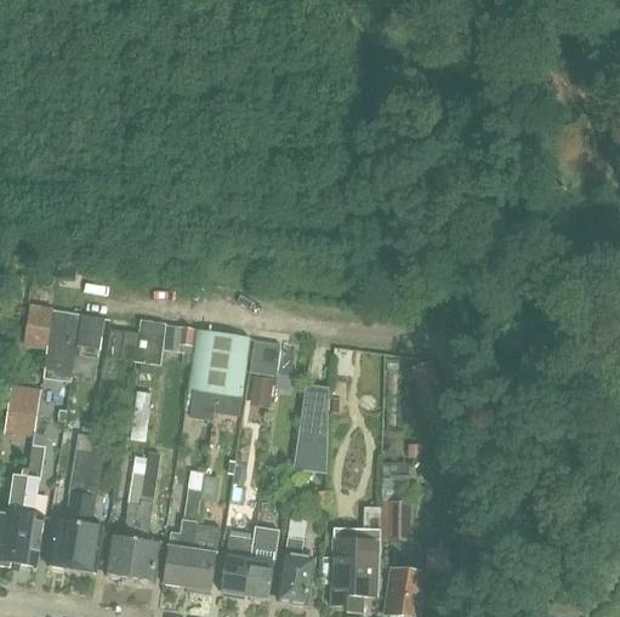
[(21,344),(46,348),(51,308),(17,303),(12,340),(22,341),(21,344)]
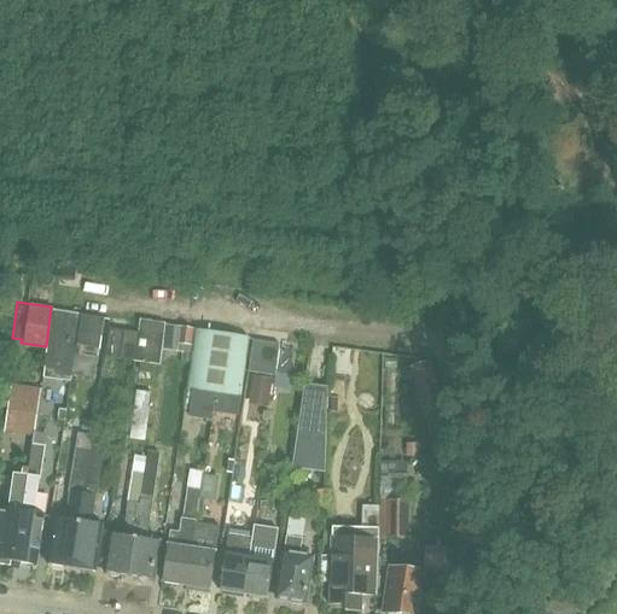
[(73,354),(79,310),(51,307),(46,346),(42,373),(69,376),(73,354)]
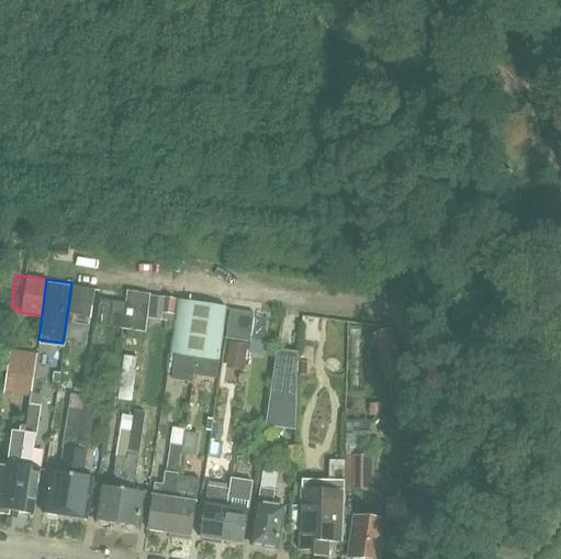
[(71,282),(68,310),(90,313),(93,286),(71,282)]
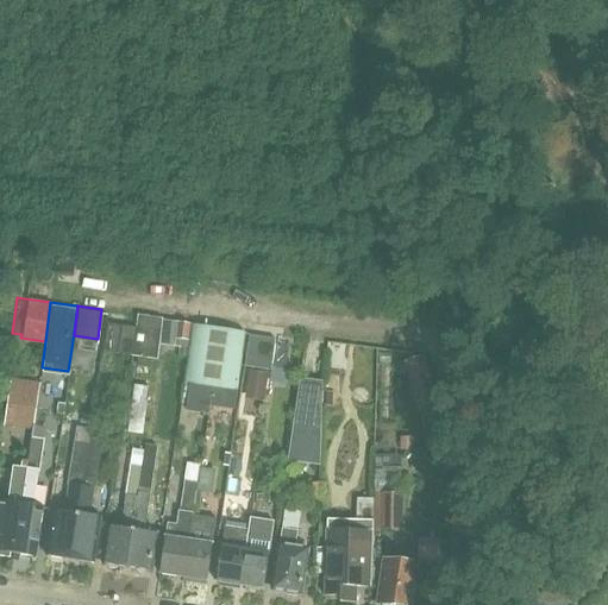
[(136,314),(135,323),(130,353),(156,357),(158,341),(161,317),(136,314)]
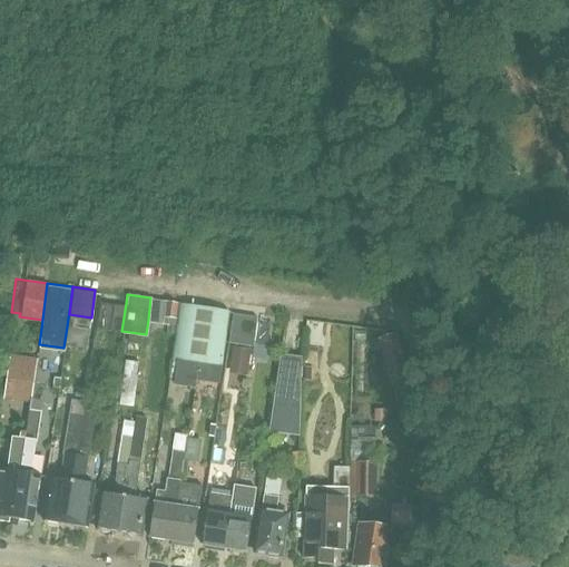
[(177,301),(150,297),(148,320),(162,322),(163,315),(175,318),(177,301)]
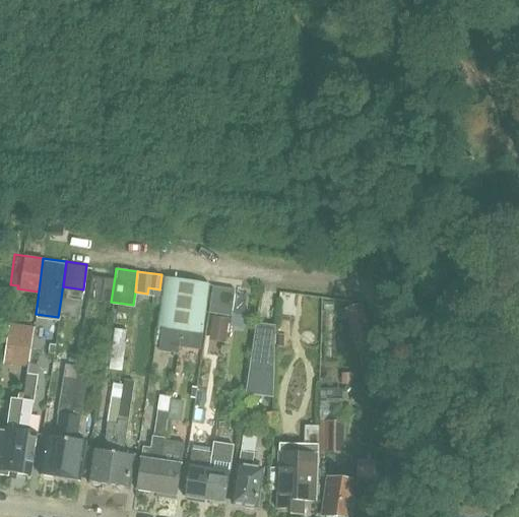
[(87,299),(111,302),(115,276),(90,273),(87,299)]
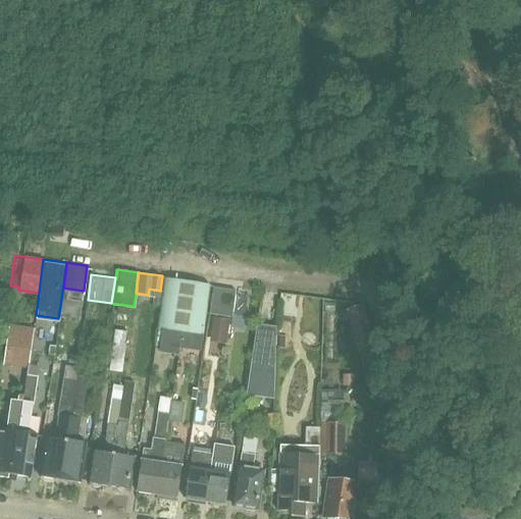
[(161,326),(181,329),(189,280),(166,276),(159,326),(161,326)]
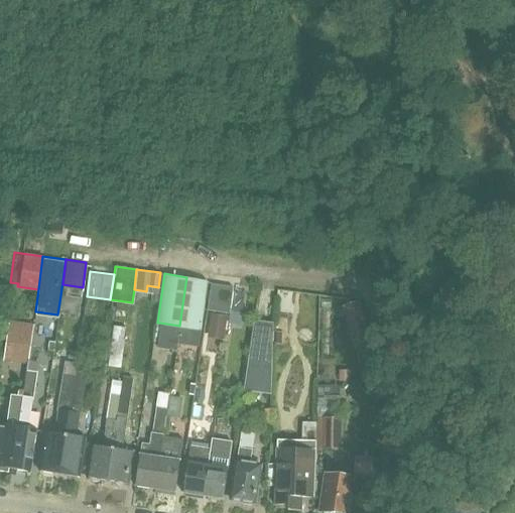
[(186,277),(179,326),(202,330),(209,280),(186,277)]
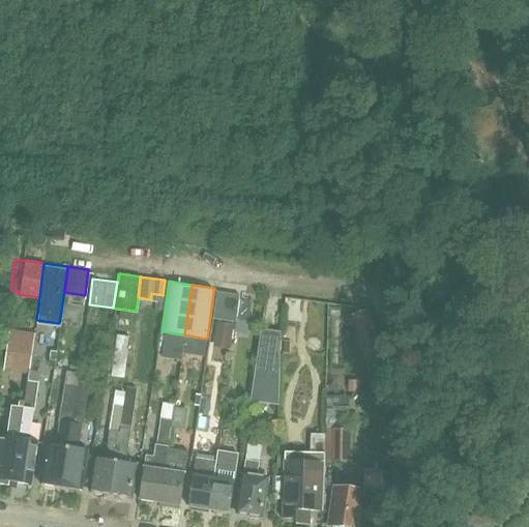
[(211,316),(235,320),(239,293),(215,289),(211,316)]
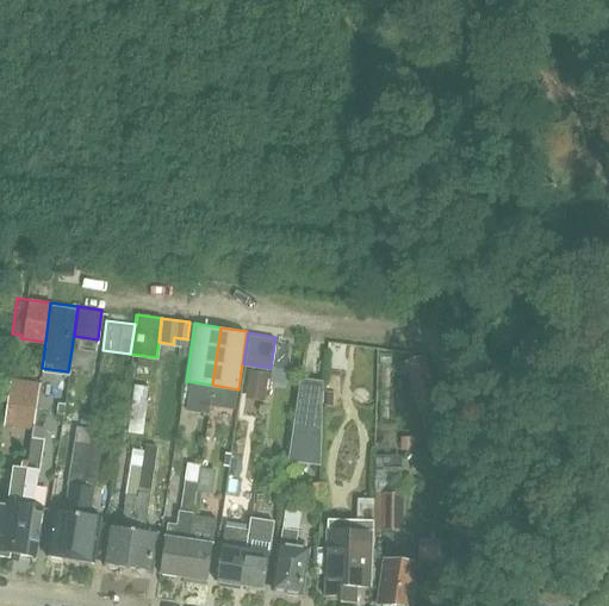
[(420,412),(437,406),(423,356),(405,361),(420,412)]
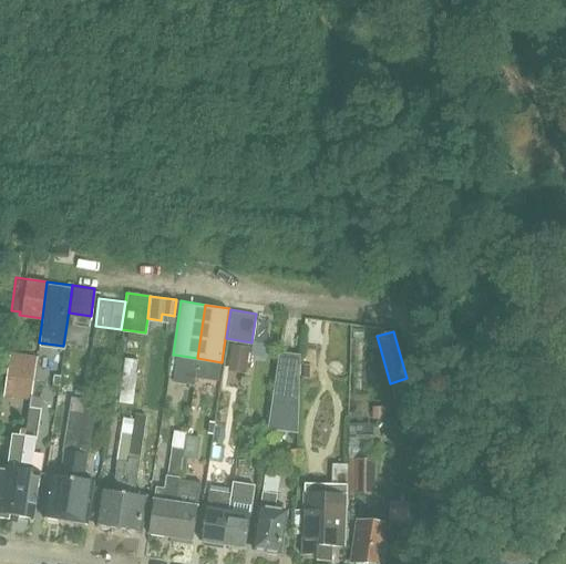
[(9,351),(3,393),(29,398),(35,355),(9,351)]
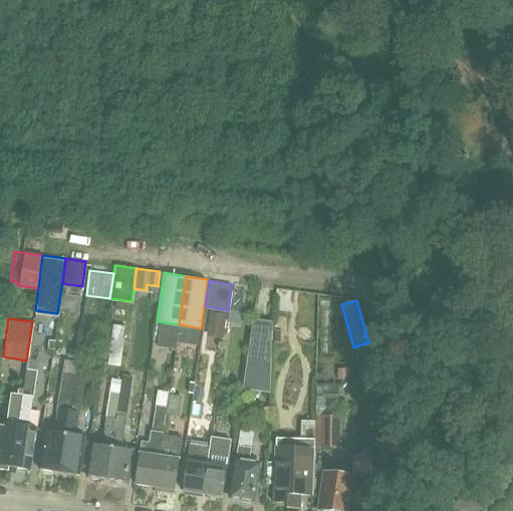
[(252,318),(242,386),(269,390),(272,321),(252,318)]
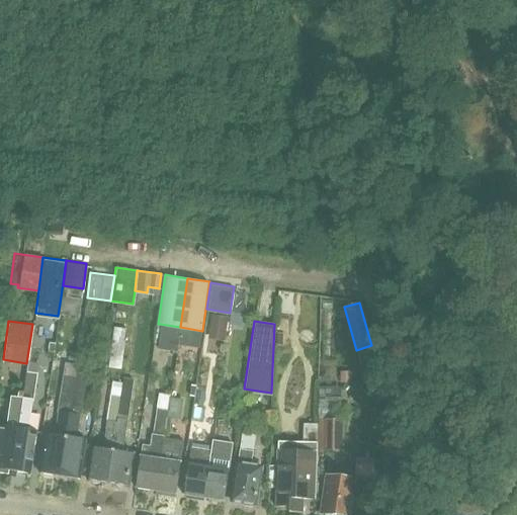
[(180,327),(160,324),(157,347),(176,350),(177,347),(180,327)]
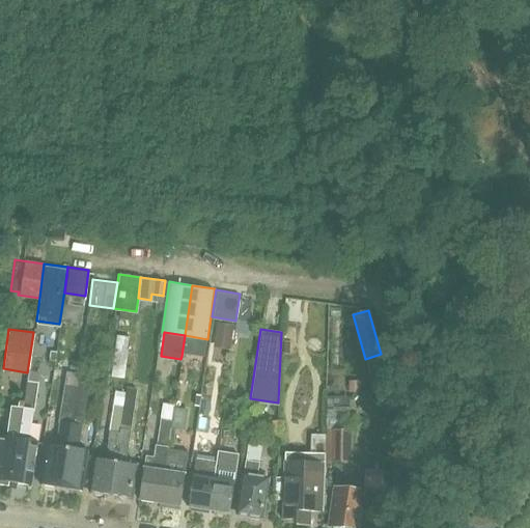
[(76,385),(60,485),(81,489),(87,449),(77,448),(81,424),(88,379),(78,377),(76,385)]
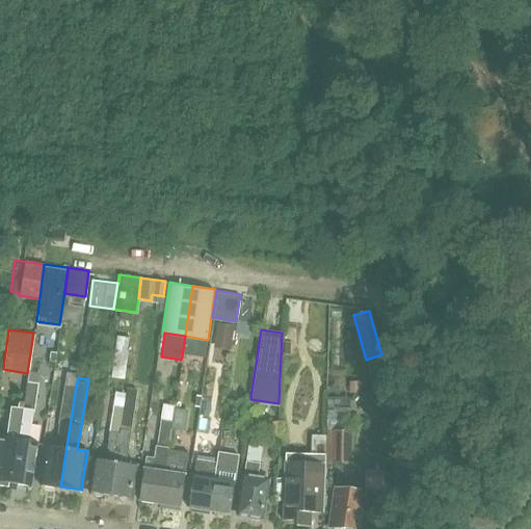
[(360,377),(349,377),(349,390),(360,390),(360,377)]
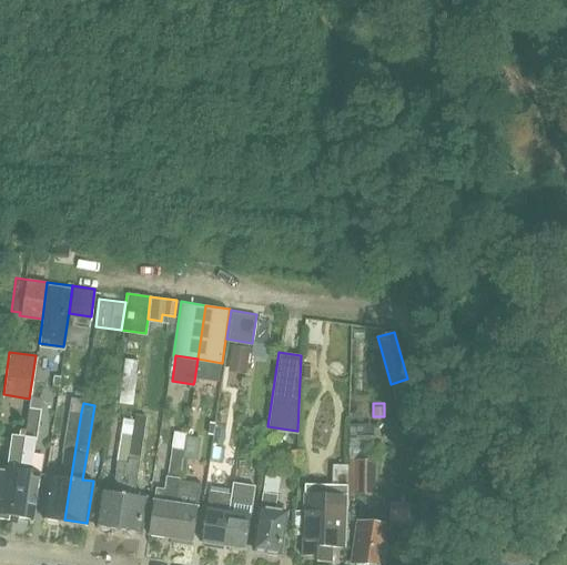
[(29,471),(34,439),(39,409),(29,407),(24,437),(12,515),(32,517),(39,472),(29,471)]
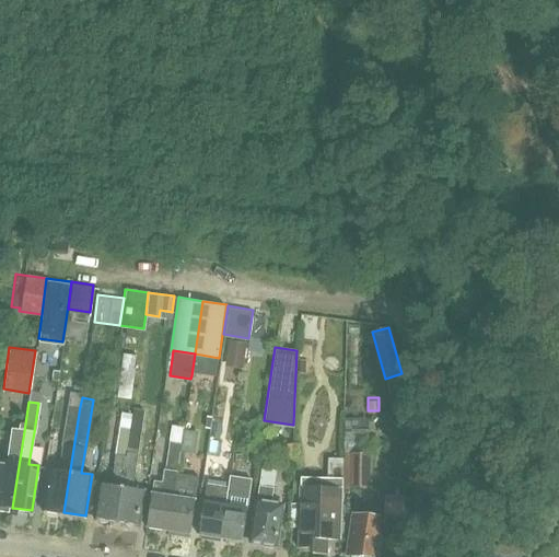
[(48,467),(42,509),(63,512),(80,406),(67,404),(60,444),(61,444),(58,468),(48,467)]
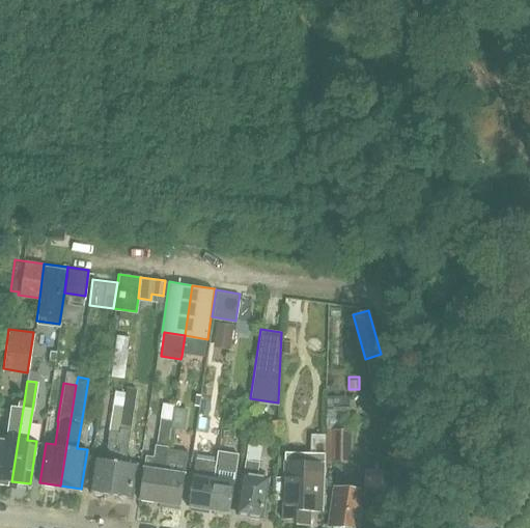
[(126,391),(110,494),(117,495),(119,498),(123,498),(128,496),(131,497),(135,464),(126,463),(137,387),(127,385),(126,391)]
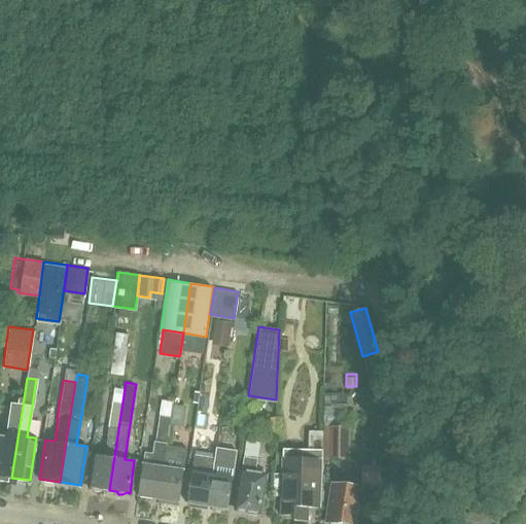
[(101,489),(109,490),(125,388),(114,386),(104,456),(94,454),(89,487),(91,487),(93,490),(98,490),(101,489)]
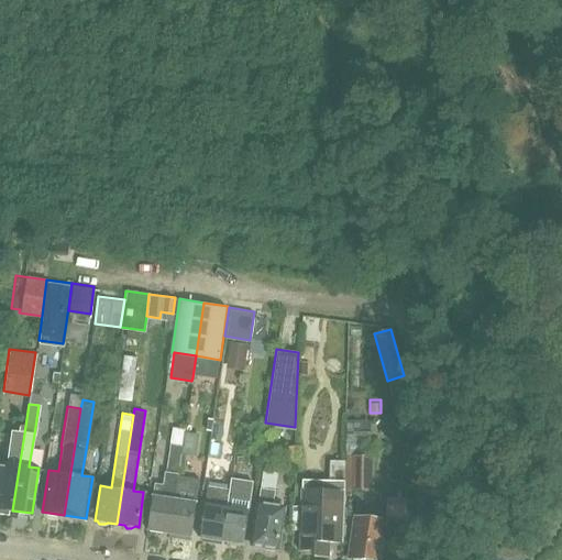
[(183,445),(182,452),(185,452),(193,453),(196,431),(185,430),(184,434),(183,445)]
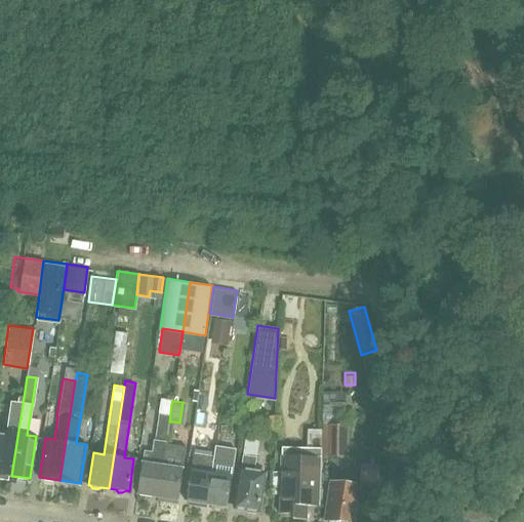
[(321,401),(320,430),(320,455),(347,456),(348,401),(321,401)]
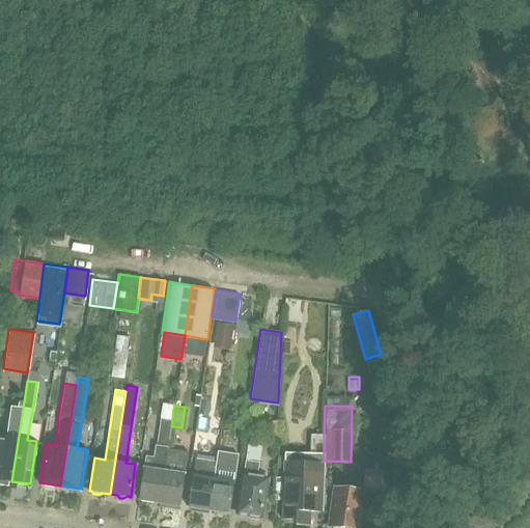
[(8,480),(11,481),(23,409),(12,407),(8,437),(0,435),(0,482),(8,484),(8,480)]
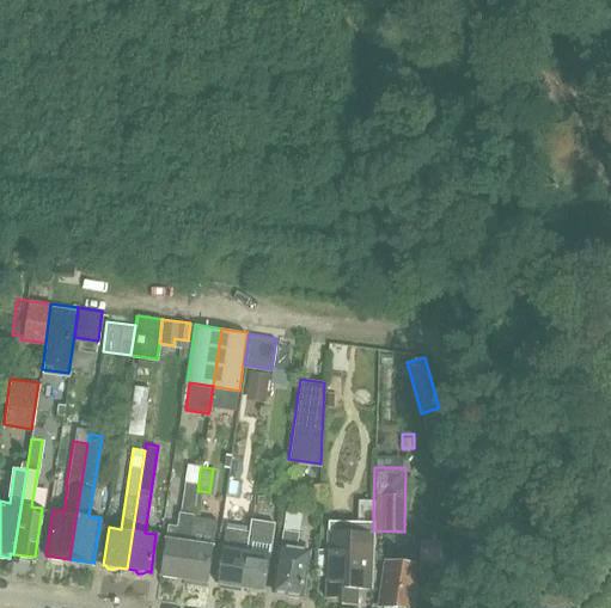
[(433,477),(433,483),(438,487),(444,487),(448,484),(448,477),(445,473),(438,472),(433,477)]
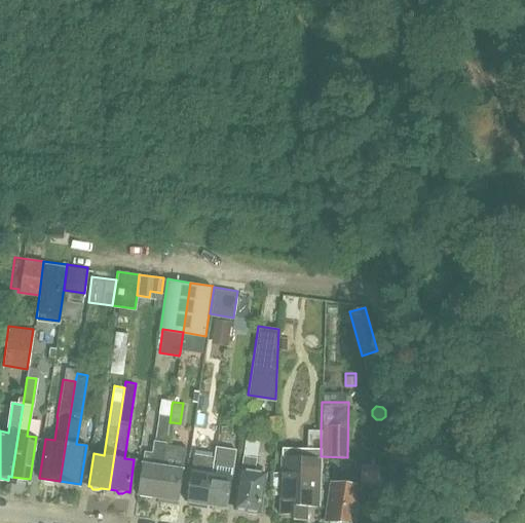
[(142,462),(137,494),(140,494),(143,496),(148,497),(150,496),(157,497),(165,443),(170,422),(171,415),(158,413),(154,439),(153,439),(151,451),(144,450),(142,462)]
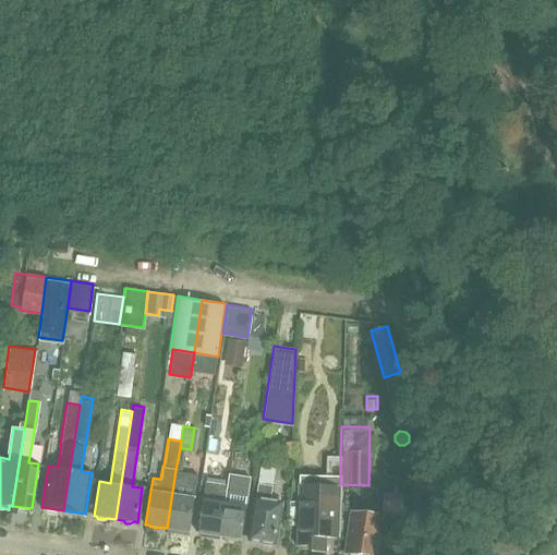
[(290,499),(289,523),(298,523),(297,544),(311,544),(311,550),(325,551),(326,537),(339,537),(339,509),(339,502),(340,484),(340,457),(325,456),(324,474),(324,480),(309,480),(297,479),(297,501),(290,499)]
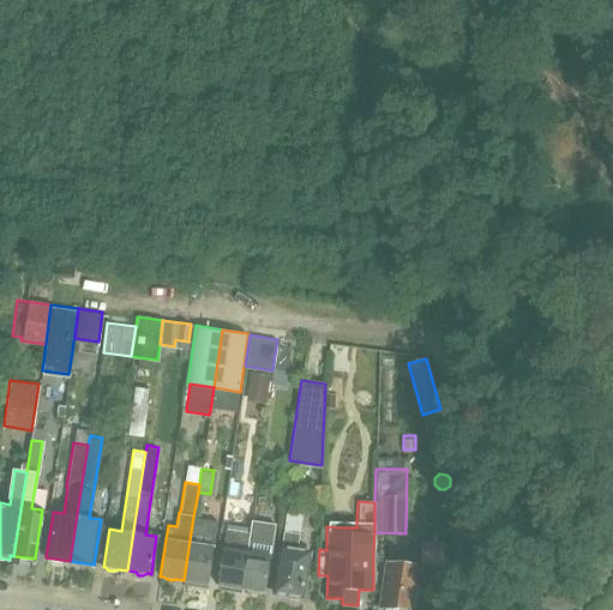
[(295,551),(300,523),(301,512),(286,509),(274,593),(287,595),(289,598),(296,598),(299,597),(301,597),(305,575),(302,575),(306,553),(295,551)]
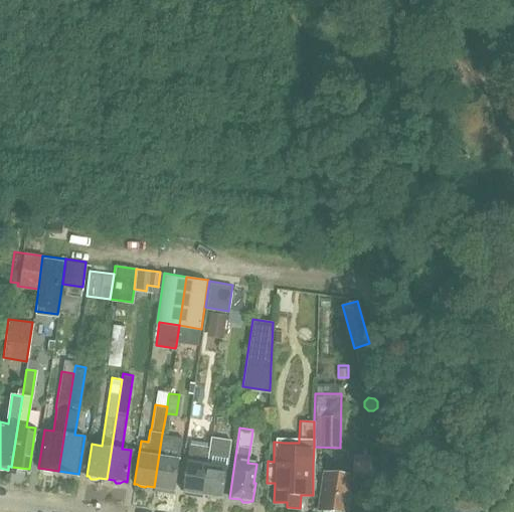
[(182,437),(162,434),(154,487),(160,488),(162,490),(168,491),(170,489),(174,490),(182,437)]
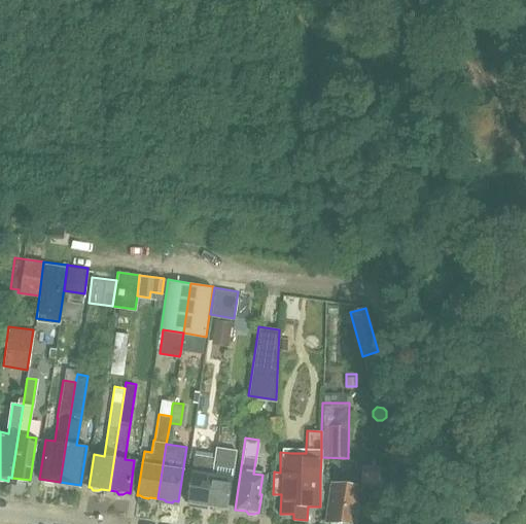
[(211,475),(207,505),(213,507),(215,509),(220,510),(223,508),(226,509),(236,449),(215,446),(214,456),(211,475)]
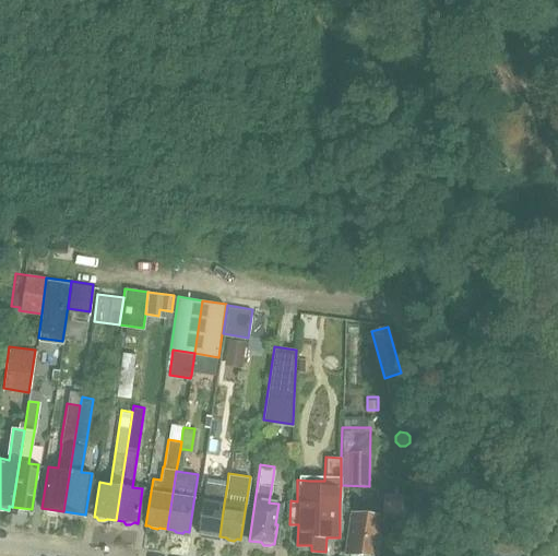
[(202,500),(198,533),(200,534),(202,536),(209,536),(211,535),(220,536),(224,504),(227,484),(205,481),(202,500)]
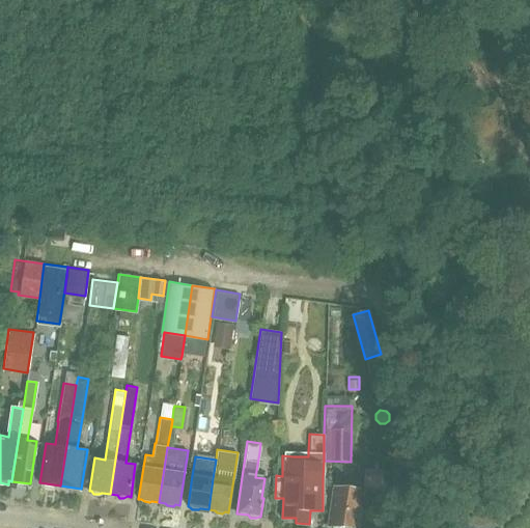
[(365,467),(363,485),(381,488),(383,469),(365,467)]
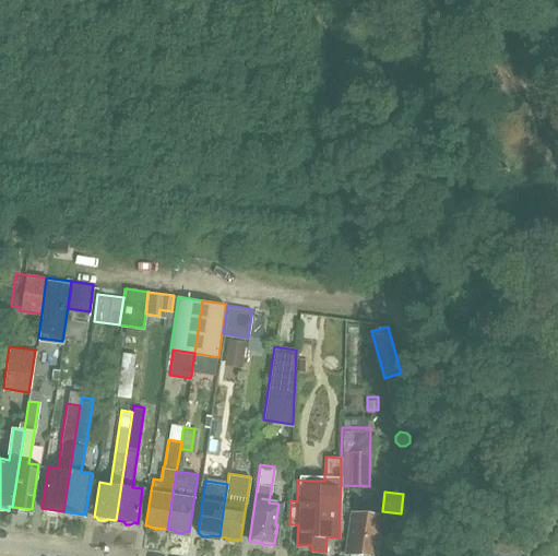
[(381,539),(384,517),(352,511),(346,553),(349,553),(349,555),(361,555),(363,555),(371,555),(375,555),(378,539),(381,539)]
